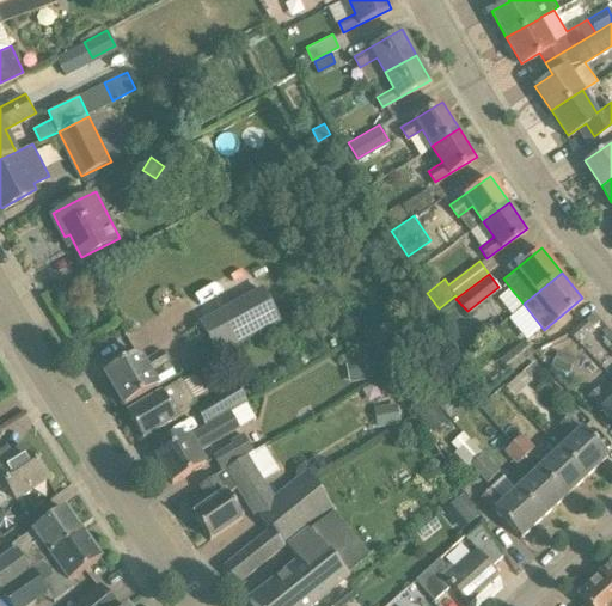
[(430,288),(439,282),(434,275),(426,281),(430,288)]
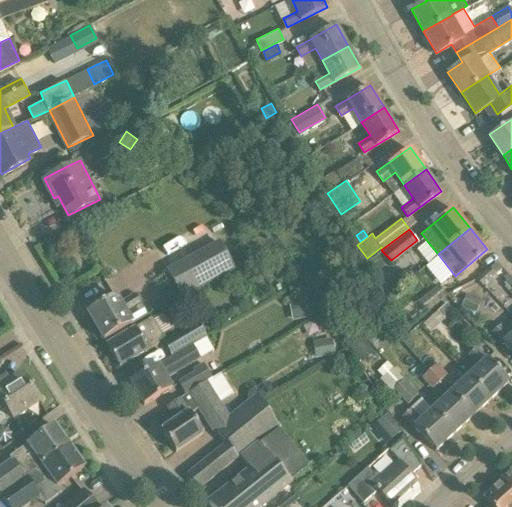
[(233,266),(218,239),(167,268),(181,295),(233,266)]
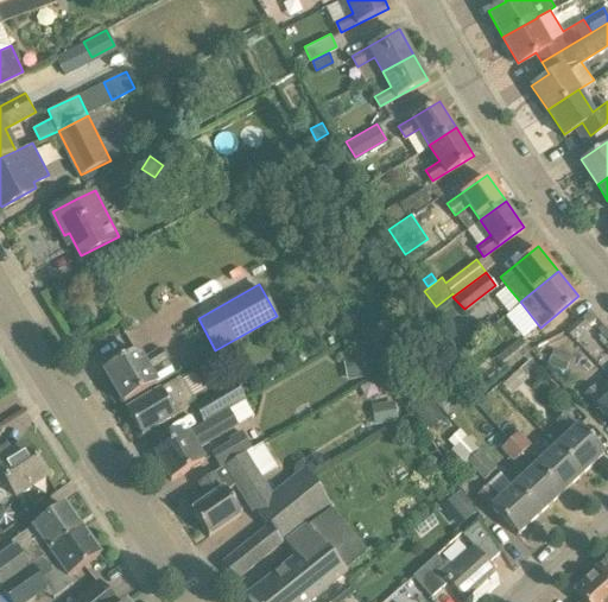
[(520,336),(498,355),(507,366),(530,347),(520,336)]
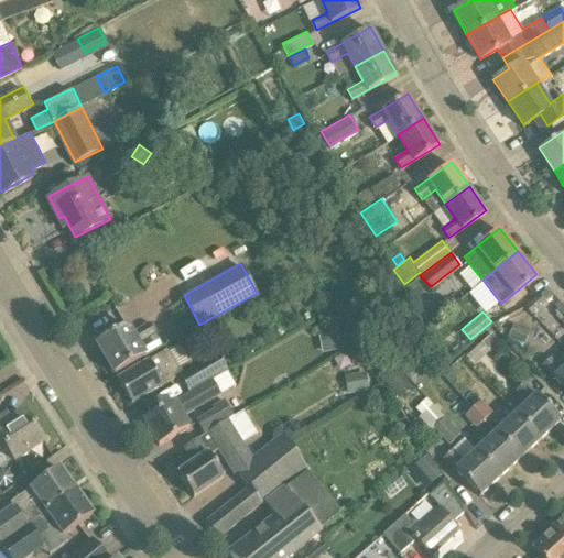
[(508,334),(525,340),(530,328),(513,321),(508,334)]
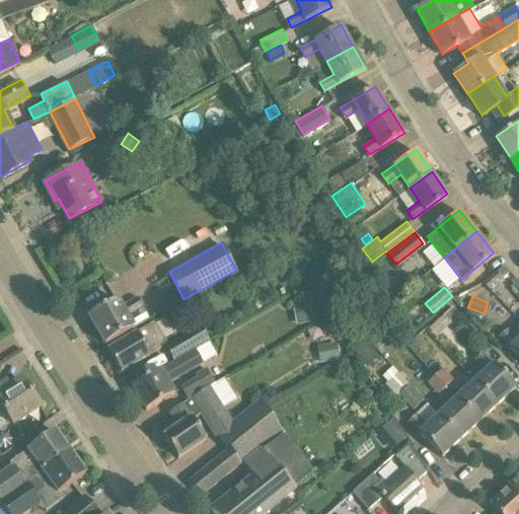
[(144,306),(138,297),(122,306),(118,298),(88,314),(105,343),(134,326),(128,315),(144,306)]
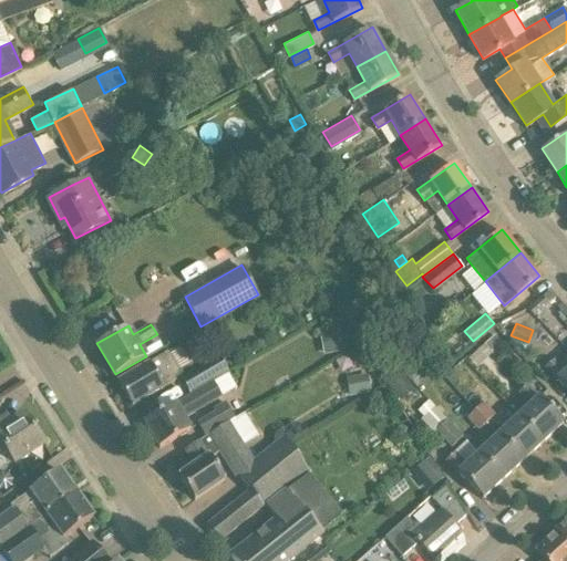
[(339,331),(321,334),(325,351),(341,349),(341,344),(339,333),(339,331)]
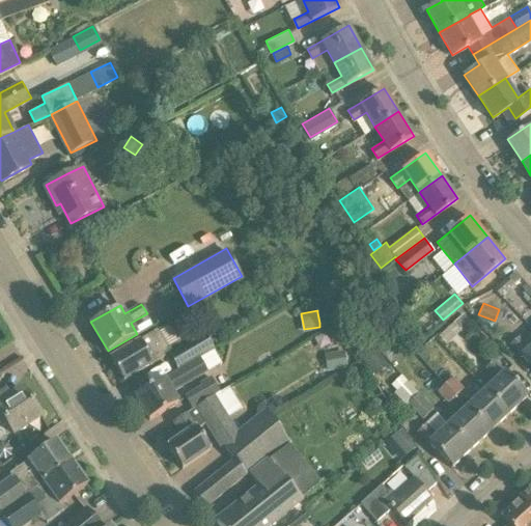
[(459,326),(469,319),(463,311),(454,320),(459,326)]
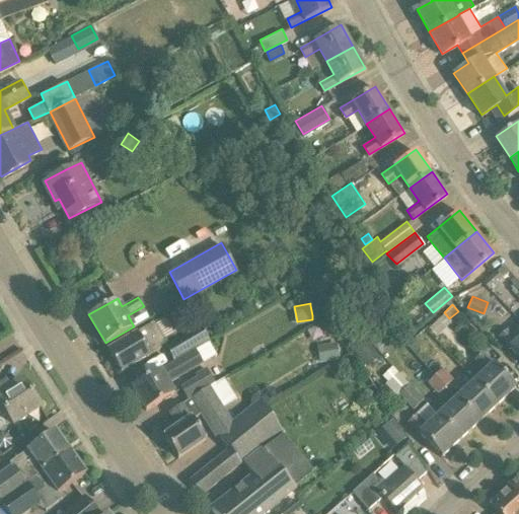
[(166,345),(174,358),(209,338),(201,324),(166,345)]
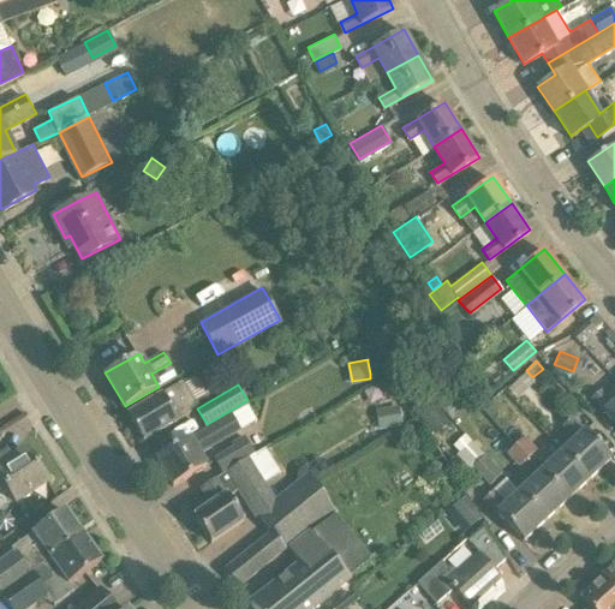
[(614,400),(613,402),(599,389),(592,396),(605,410),(604,411),(614,422),(614,400)]
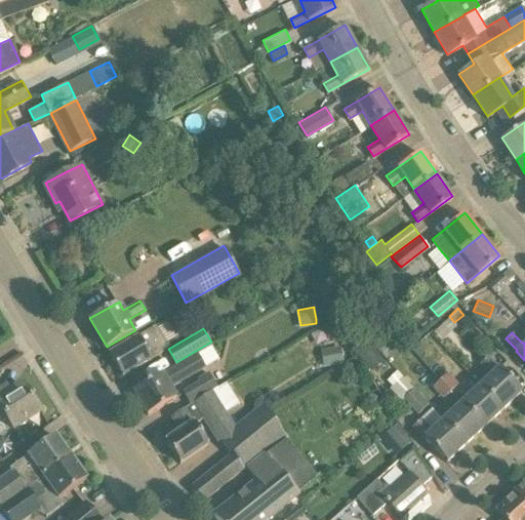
[(164,350),(163,348),(168,345),(162,333),(145,344),(139,334),(109,351),(122,374),(164,350)]
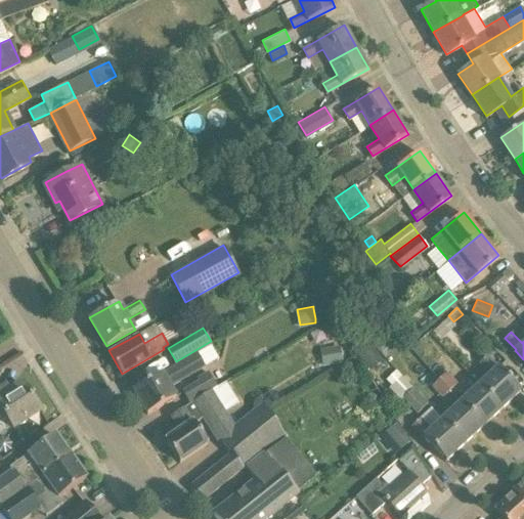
[(358,352),(369,368),(383,356),(372,342),(358,352)]
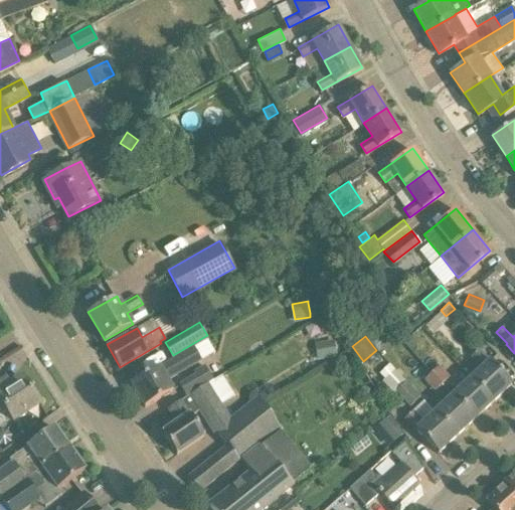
[(318,357),(337,354),(334,337),(315,340),(318,357)]
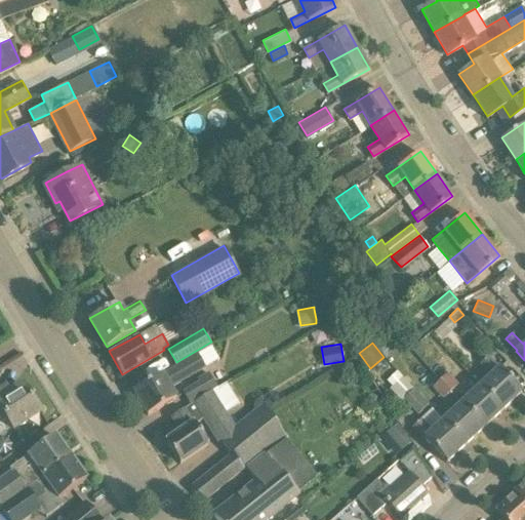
[(206,365),(198,353),(177,364),(133,389),(148,412),(176,396),(170,386),(206,365)]
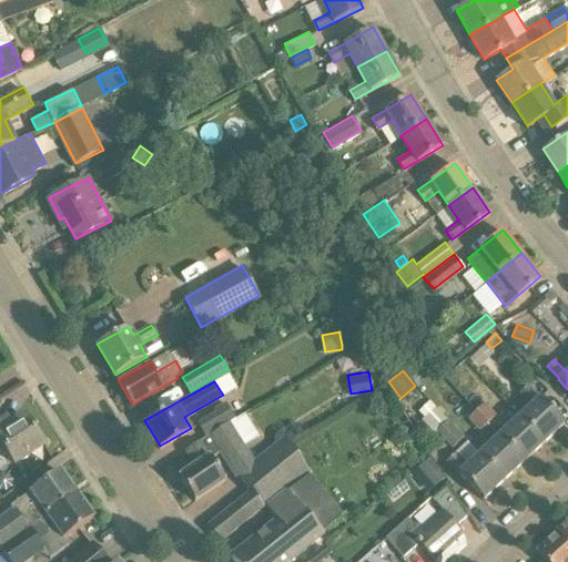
[(520,415),(544,440),(565,421),(529,384),(521,390),(534,404),(520,415)]
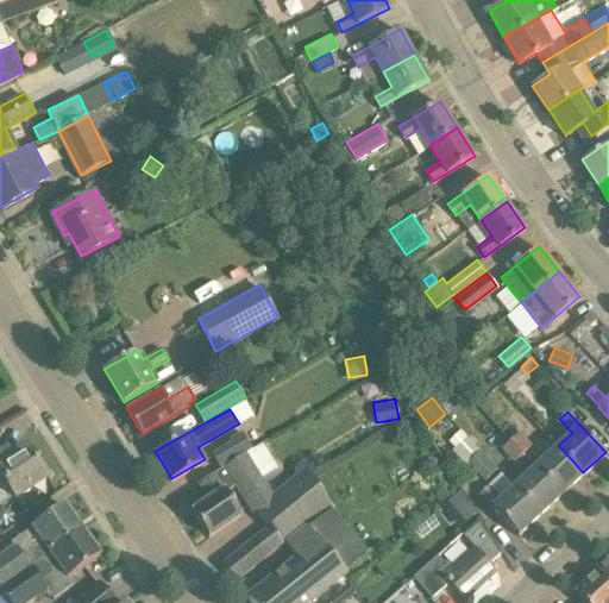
[(246,451),(252,447),(242,429),(228,437),(230,439),(211,450),(220,466),(221,469),(248,453),(246,451)]
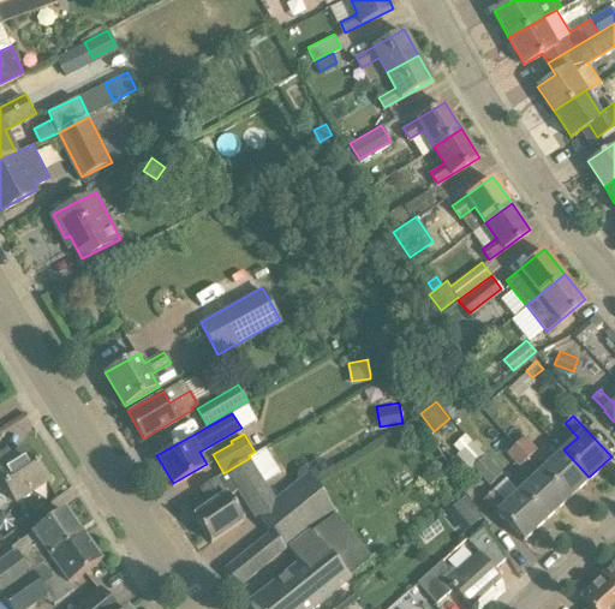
[(537,447),(524,435),(515,443),(527,455),(537,447)]
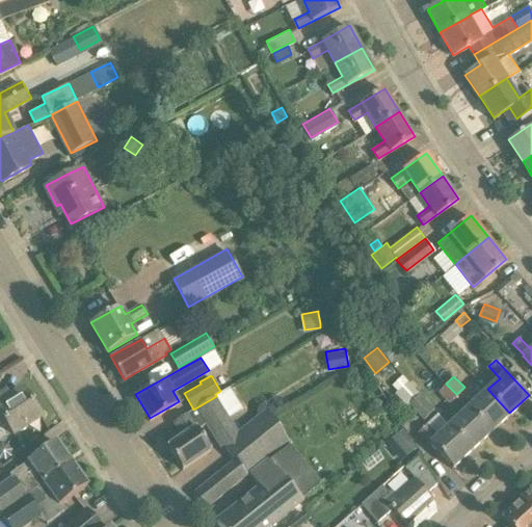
[(434,407),(408,379),(395,392),(406,404),(409,402),(424,417),(434,407)]
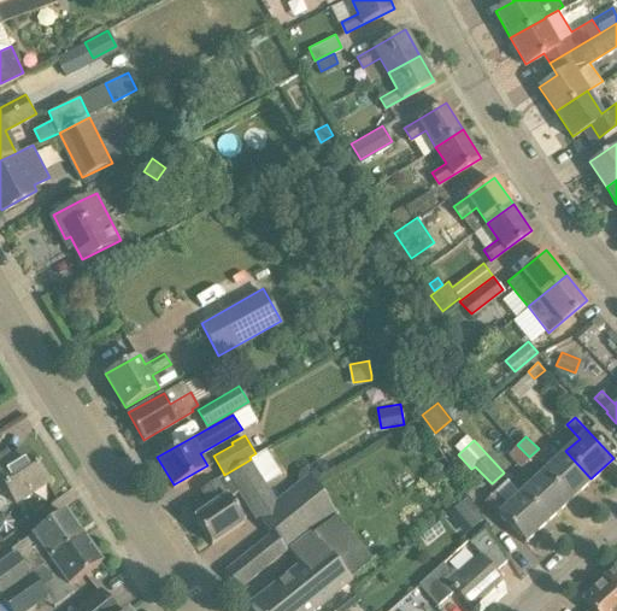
[(529,457),(517,445),(507,453),(519,465),(529,457)]
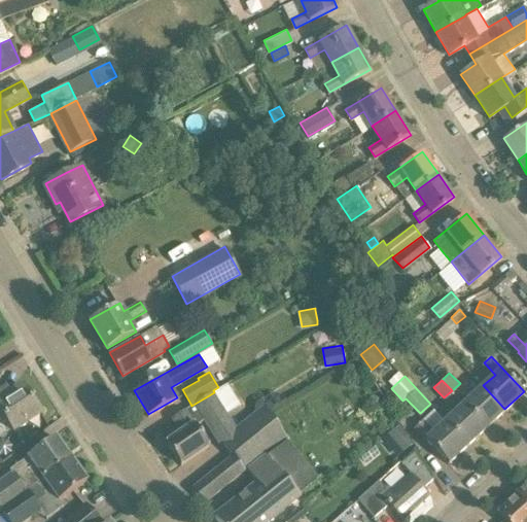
[(40,411),(24,384),(10,392),(6,387),(0,391),(0,406),(6,416),(14,428),(40,411)]
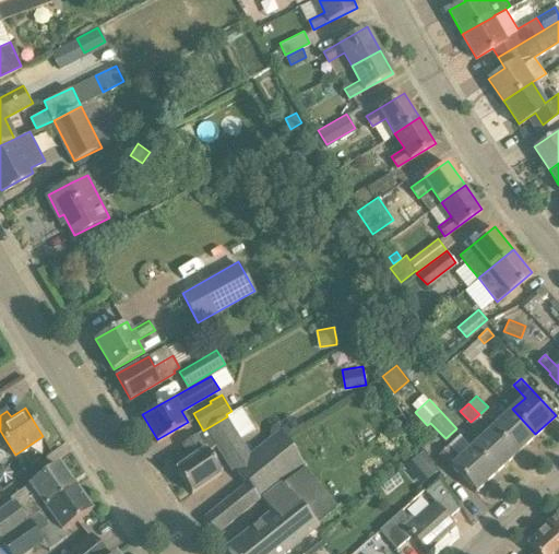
[(535,434),(512,409),(492,428),(515,452),(535,434)]
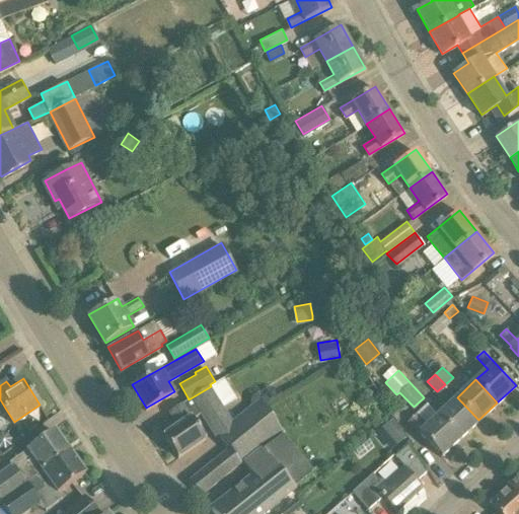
[(188,397),(182,401),(182,402),(169,411),(178,425),(163,435),(178,456),(206,438),(193,418),(201,412),(215,435),(218,433),(231,447),(190,479),(201,494),(216,482),(242,461),(283,430),(260,396),(232,419),(211,386),(189,399),(188,397)]
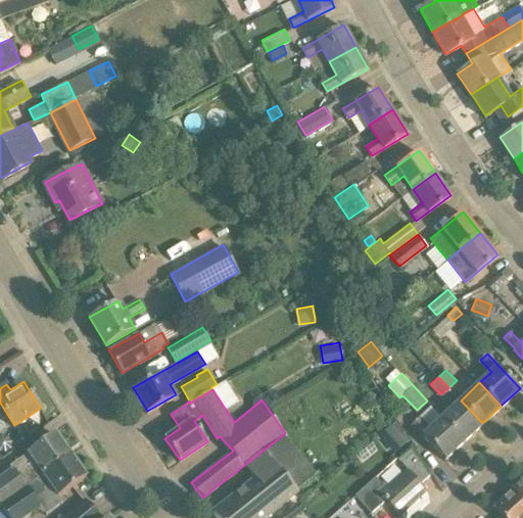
[(464,440),(482,423),(461,401),(442,418),(464,440)]
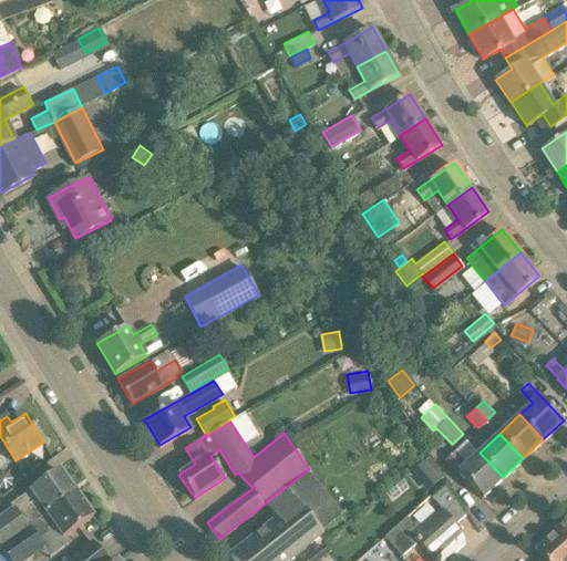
[(454,452),(447,458),(459,470),(457,471),(482,497),(503,477),(480,453),(466,464),(454,452)]
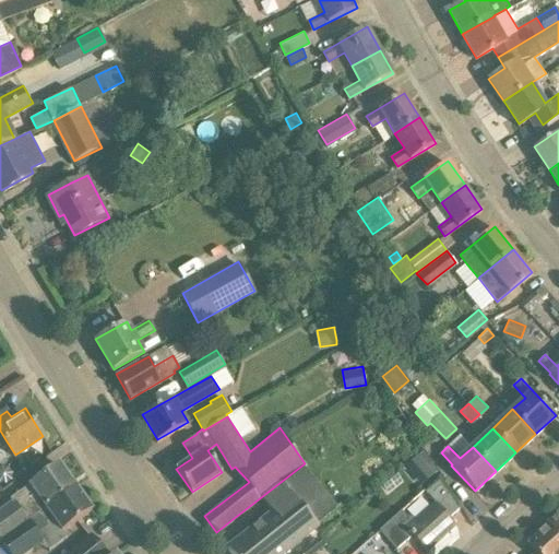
[(420,449),(406,460),(423,480),(436,469),(420,449)]
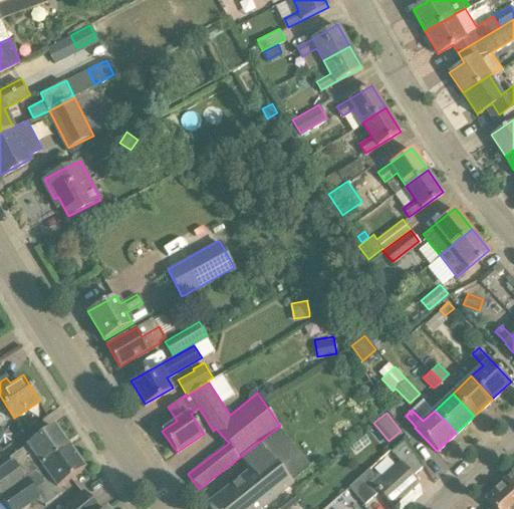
[(70,446),(54,425),(28,445),(11,456),(13,459),(0,468),(0,496),(2,495),(2,496),(17,485),(70,446)]
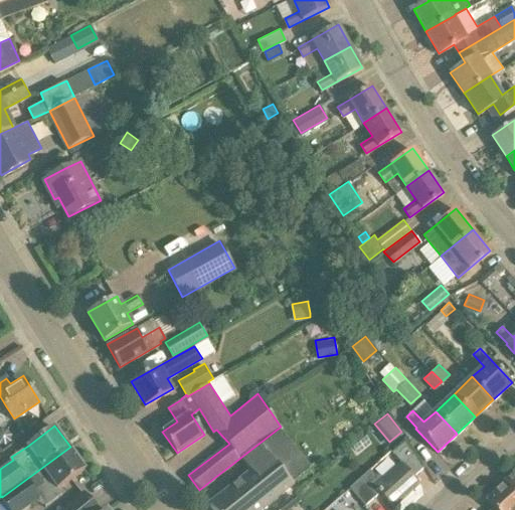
[(382,477),(378,473),(376,475),(376,476),(367,484),(376,494),(379,491),(393,506),(420,482),(409,470),(419,462),(405,441),(392,451),(400,460),(382,477)]
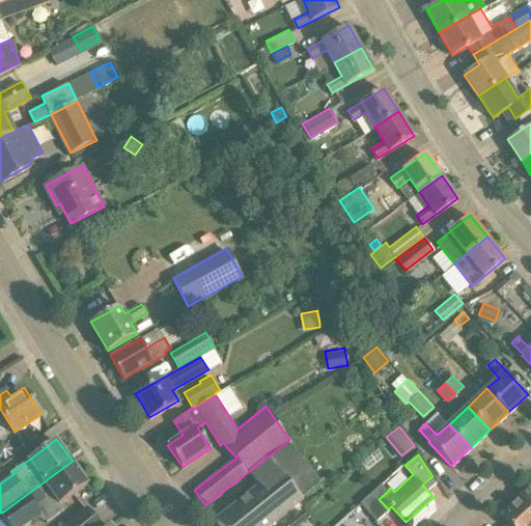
[(270,458),(250,473),(260,485),(217,519),(222,525),(267,525),(303,498),(270,458)]
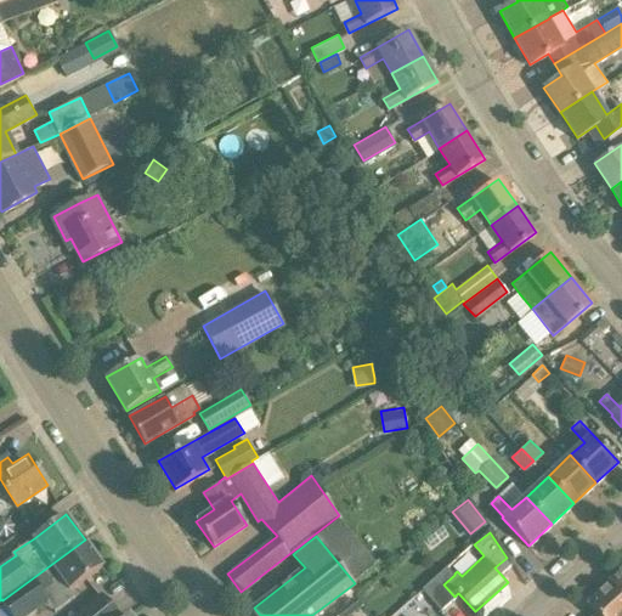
[(85,540),(21,587),(3,600),(13,615),(16,615),(45,597),(41,592),(61,577),(69,588),(102,565),(85,540)]
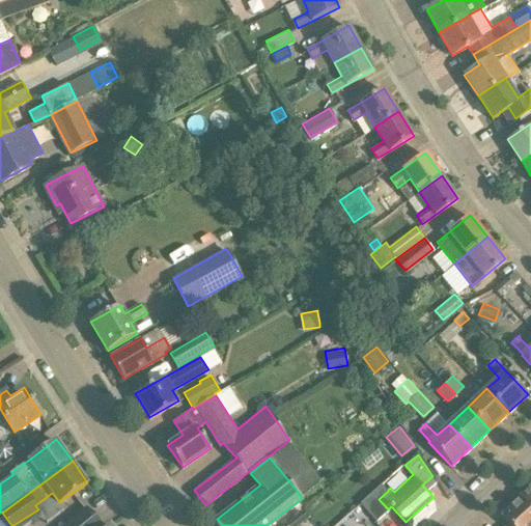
[(379,499),(388,491),(388,490),(382,482),(360,501),(376,520),(388,509),(379,499)]
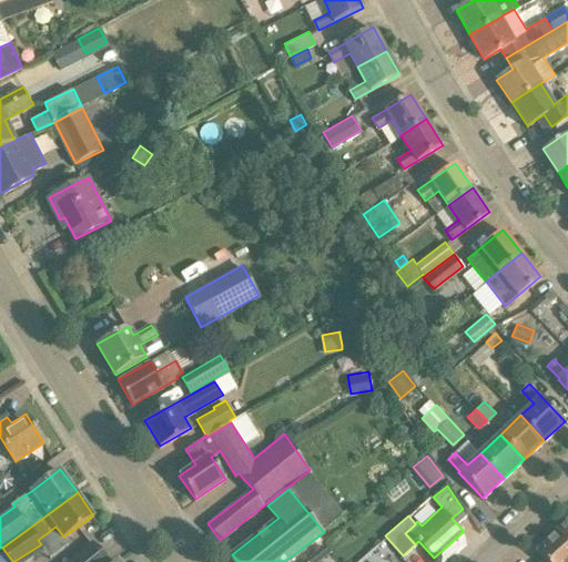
[(567,519),(557,530),(567,541),(567,519)]
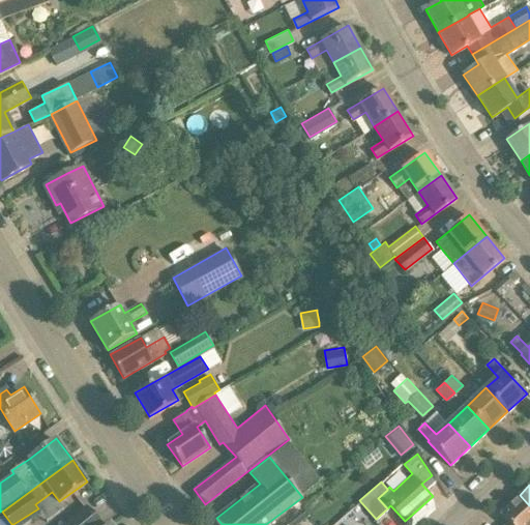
[(529,524),(529,505),(520,495),(500,514),(507,522),(503,524),(529,524)]
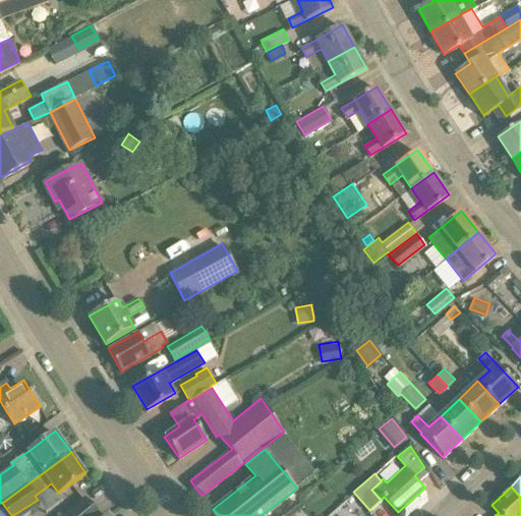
[(64,515),(102,515),(103,515),(87,497),(64,515)]
